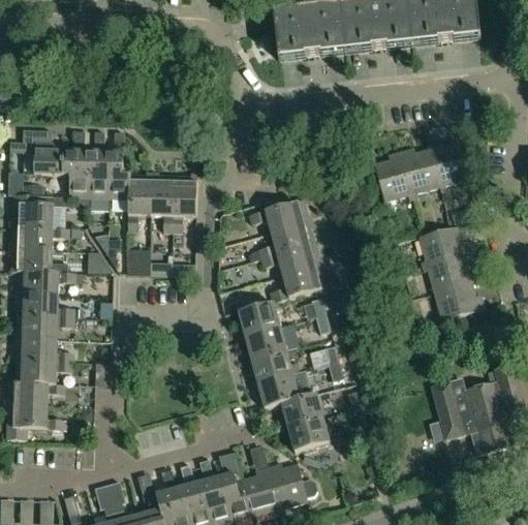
[(279,61),(480,38),(475,0),(397,0),(274,13),(279,61)]
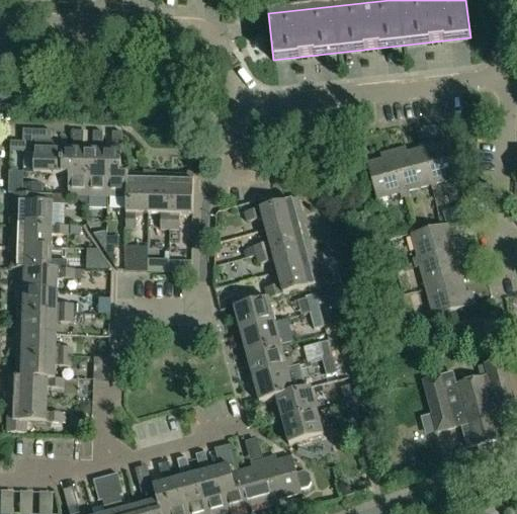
[(32,149),(32,170),(61,171),(61,148),(62,148),(63,142),(51,142),(51,140),(50,140),(50,127),(21,127),(20,149),(32,149)]
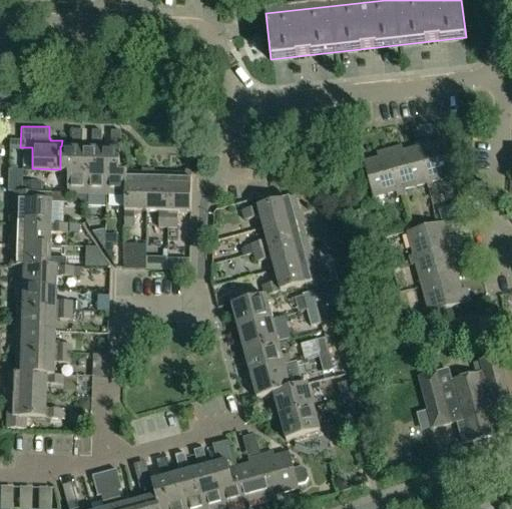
[(71,146),(61,146),(60,146),(60,169),(66,169),(66,190),(66,191),(85,192),(86,169),(79,169),(80,147),(81,147),(82,128),(71,127),(71,146)]
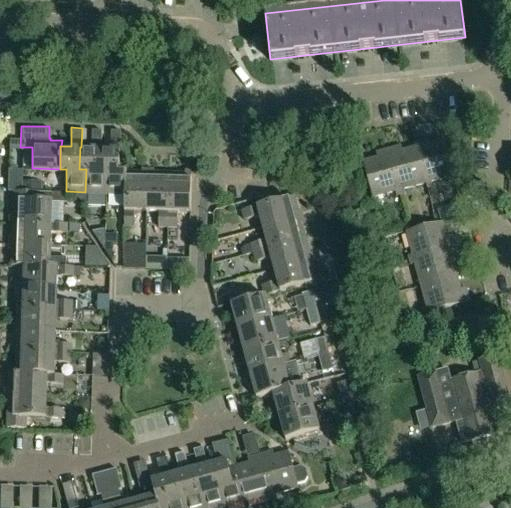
[(90,147),(81,147),(80,147),(79,169),(86,169),(85,192),(105,192),(106,170),(98,169),(99,147),(100,147),(101,128),(91,128),(90,147)]
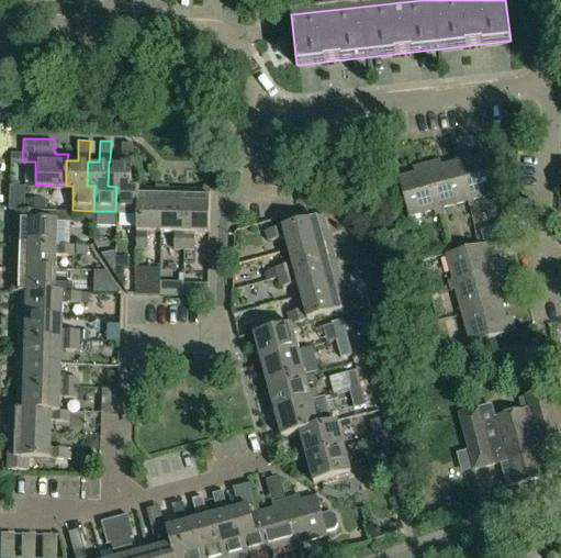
[(115,211),(136,212),(137,187),(130,187),(131,142),(121,141),(121,162),(110,162),(109,162),(108,186),(116,187),(115,211)]
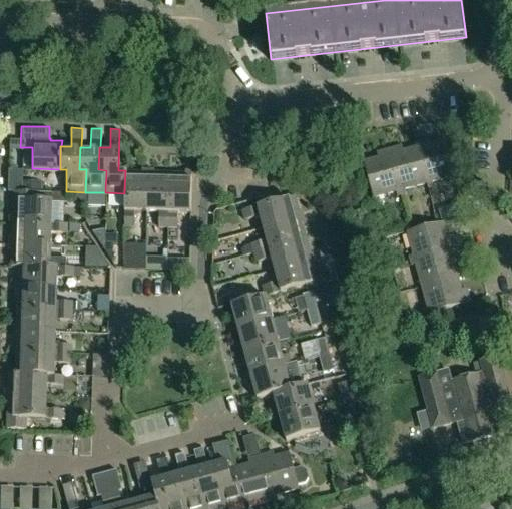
[(413,141),(426,186),(430,184),(429,180),(451,173),(441,138),(427,142),(425,137),(413,141)]
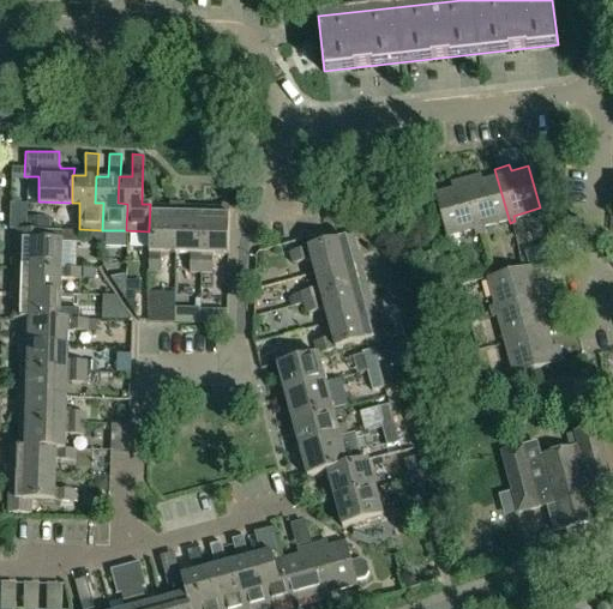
[(510,223),(494,169),(493,169),(496,175),(480,179),(478,173),(462,178),(478,231),(484,229),(481,224),(508,217),(509,223),(510,223)]
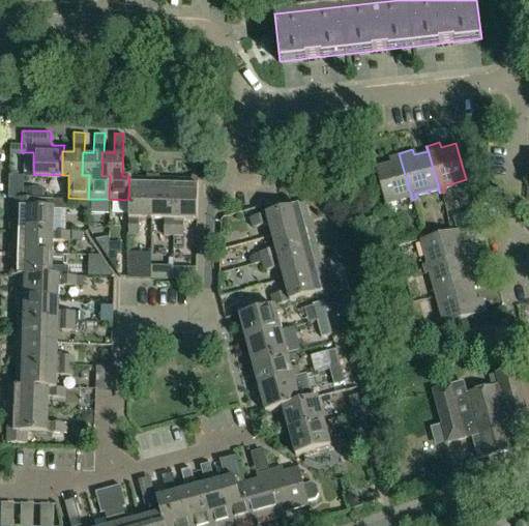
[(412,200),(399,153),(386,157),(387,163),(372,167),(382,203),(406,197),(407,201),(412,200)]
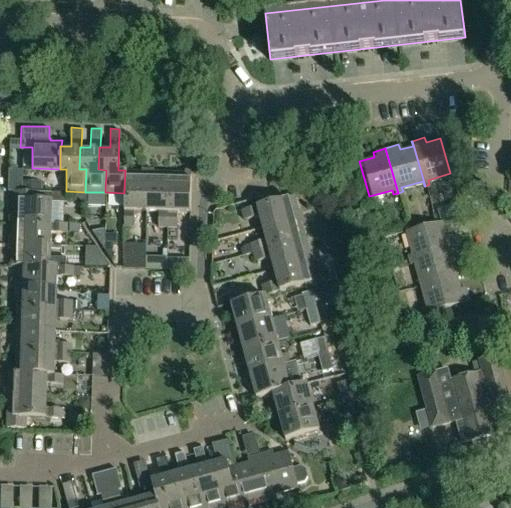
[(133,208),(145,208),(146,170),(125,170),(124,193),(123,224),(132,224),(133,208)]
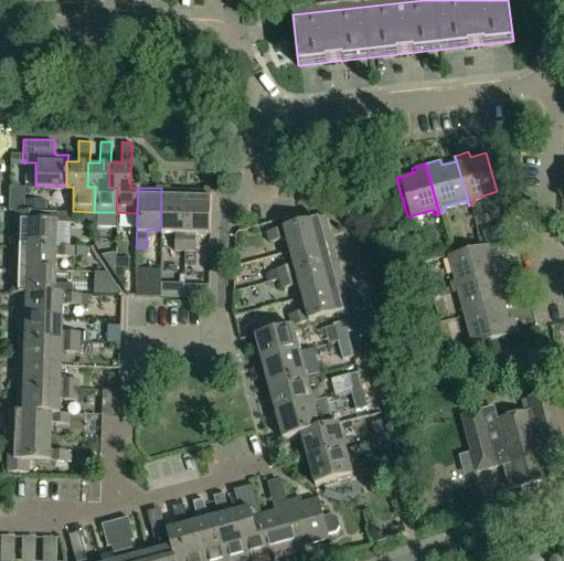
[(173,247),(183,249),(184,197),(184,189),(161,188),(160,230),(173,231),(173,247)]
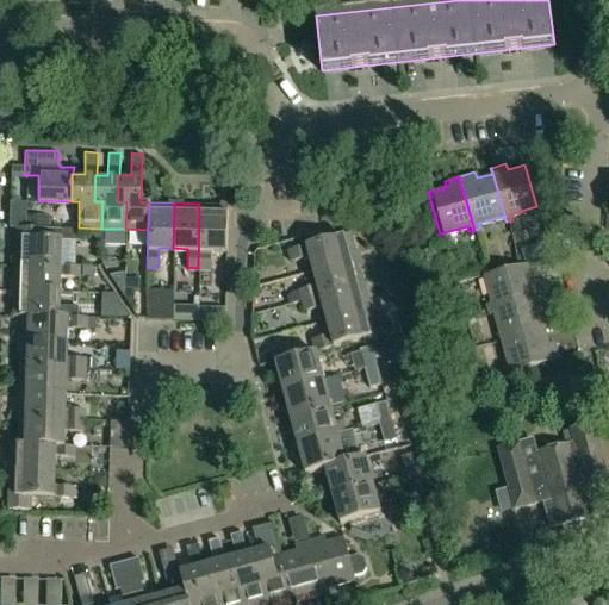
[(199,212),(198,268),(210,268),(210,249),(224,250),(225,204),(199,204),(199,212)]
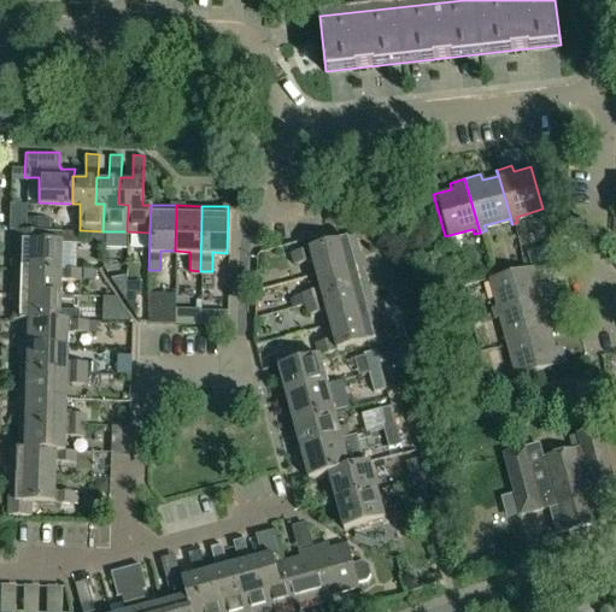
[(62,241),(80,241),(80,230),(80,229),(16,228),(15,265),(60,266),(62,241)]
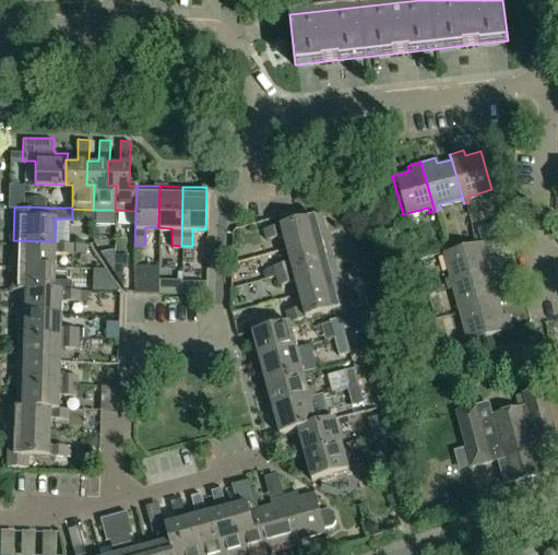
[(286,247),(327,237),(320,213),(263,228),(266,239),(283,235),(286,247)]
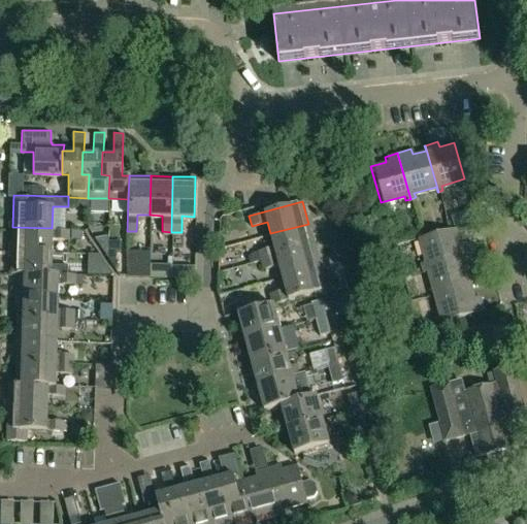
[(314,246),(308,224),(270,233),(273,246),(258,250),(260,259),(314,246)]
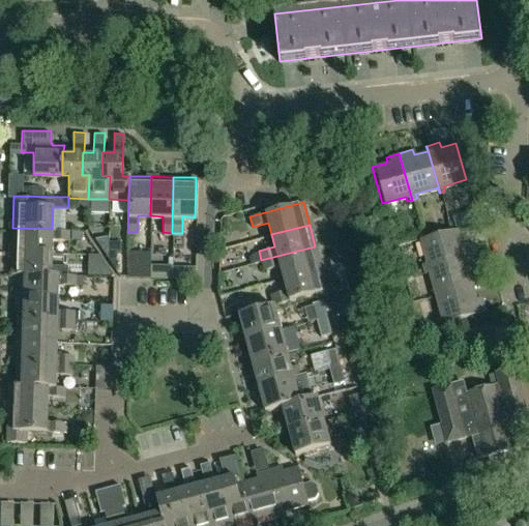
[(52,229),(12,228),(11,250),(52,251),(52,239),(67,239),(67,237),(67,229),(52,229)]
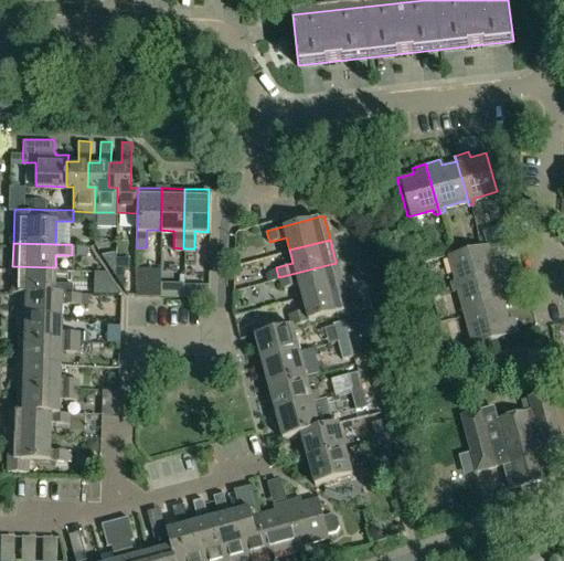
[(450,285),(499,272),(496,257),(489,260),(485,243),(446,254),(453,279),(449,281),(450,285)]
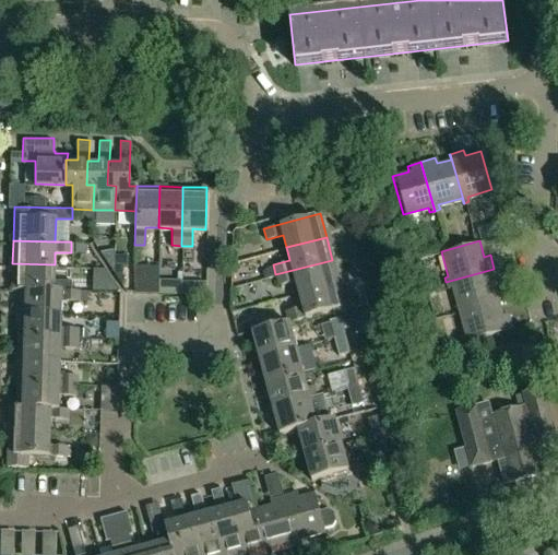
[(71,241),(71,250),(84,251),(85,241),(71,241)]
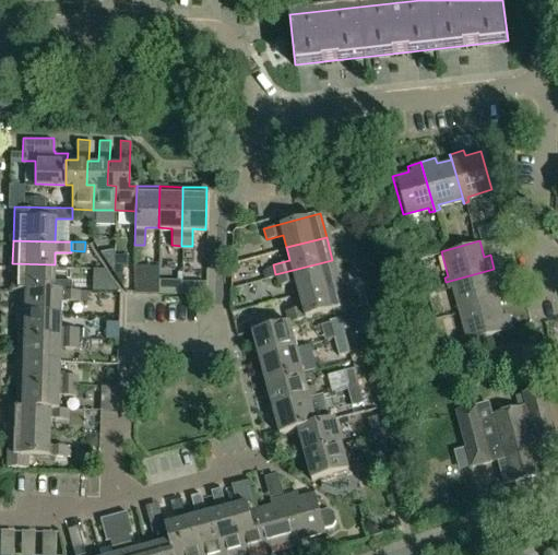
[(128,254),(114,254),(115,272),(122,283),(122,264),(128,264),(128,254)]
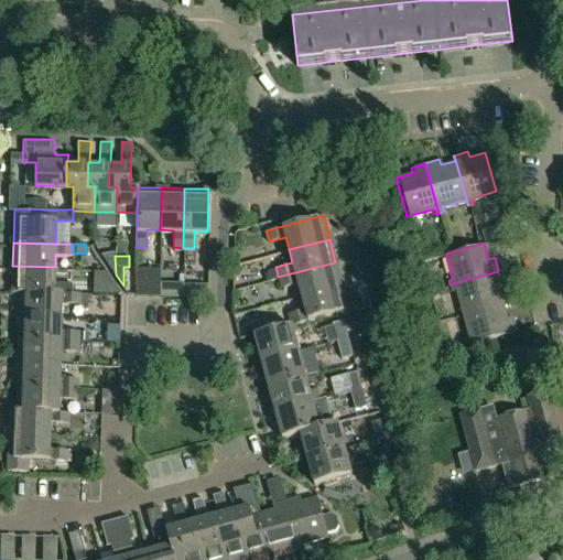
[(335,262),(278,277),(281,288),(298,283),(301,295),(342,284),(335,262)]
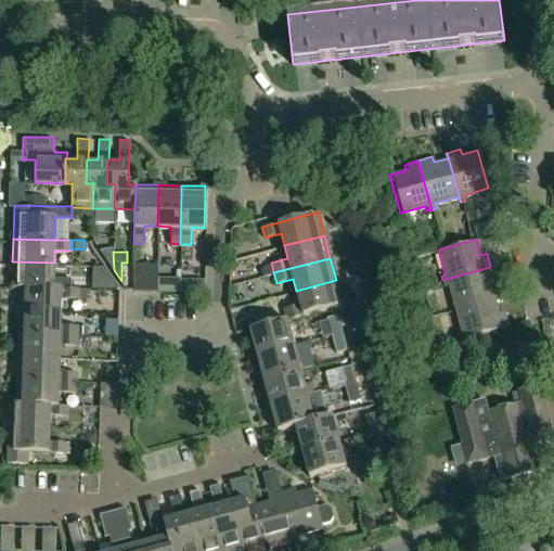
[(20,285),(69,286),(69,277),(53,277),(54,263),(12,261),(12,285),(20,285)]
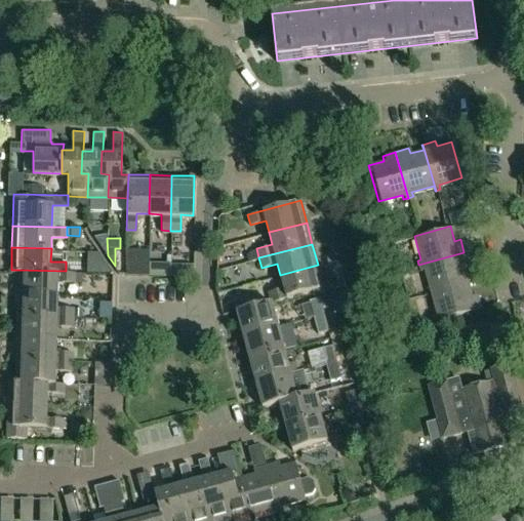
[(424,269),(430,291),(467,282),(462,268),(468,266),(464,252),(418,265),(419,271),(424,269)]
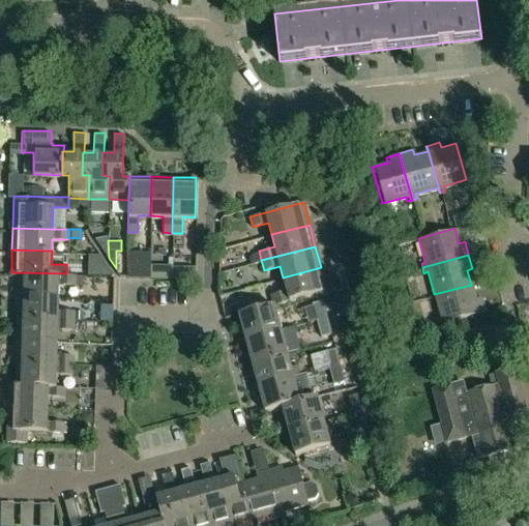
[(194,264),(171,264),(170,274),(194,275),(194,264)]
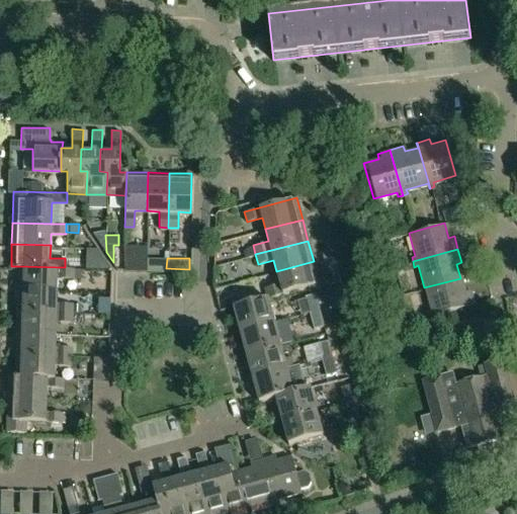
[(264,287),(267,296),(319,283),(314,261),(276,271),(279,283),(264,287)]
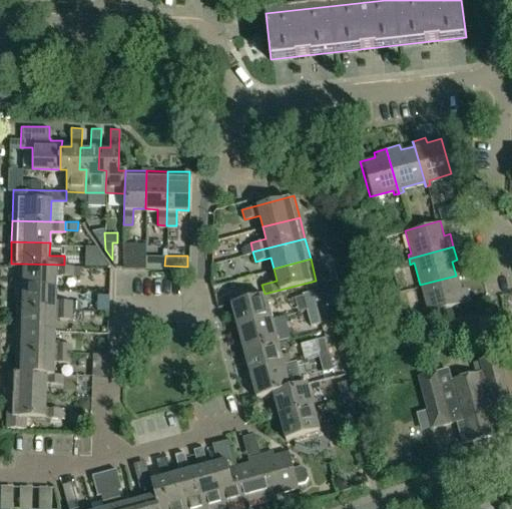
[(55,287),(55,275),(71,275),(71,265),(64,265),(18,264),(17,286),(55,287)]
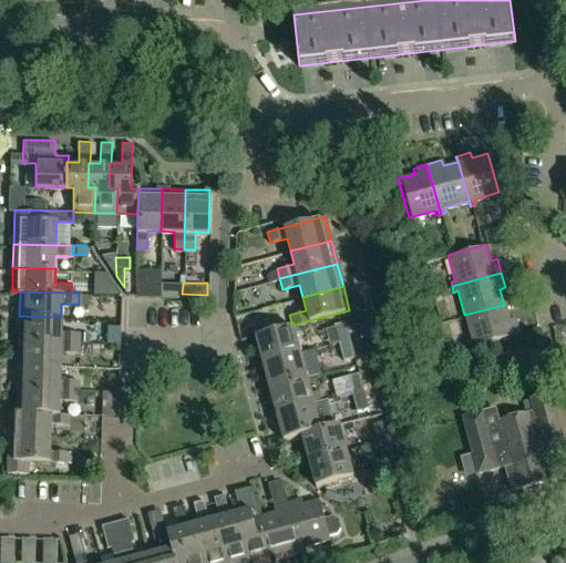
[(504,305),(464,315),(471,339),(466,340),(469,346),(518,333),(514,317),(507,319),(504,305)]
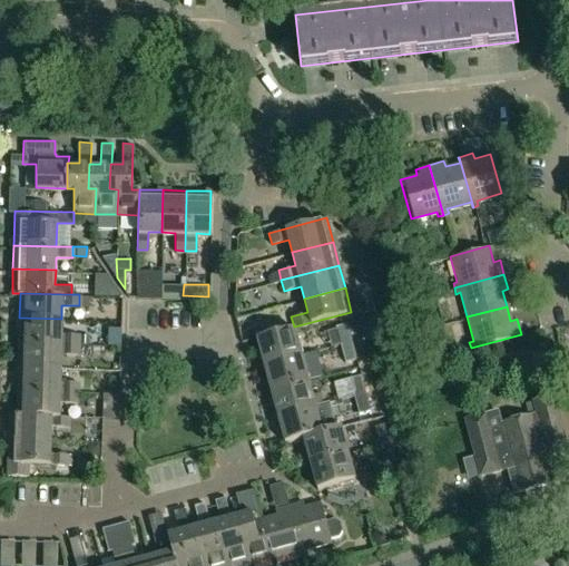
[(61,332),(61,319),(19,318),(19,342),(78,343),(78,332),(61,332)]
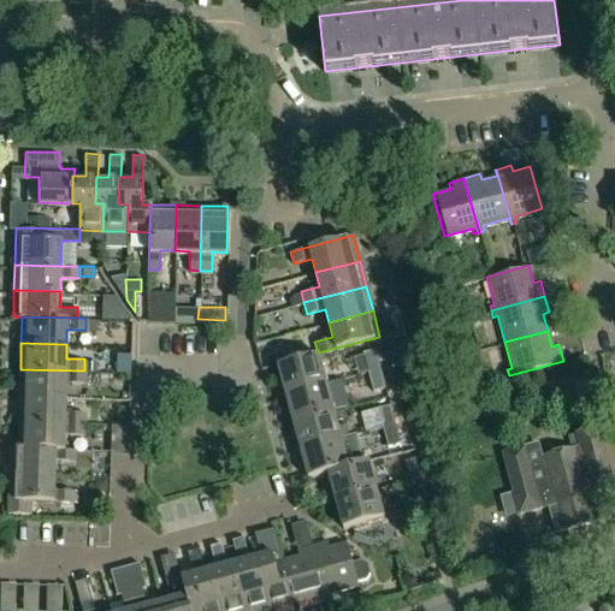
[(362,351),(367,371),(379,367),(374,348),(362,351)]
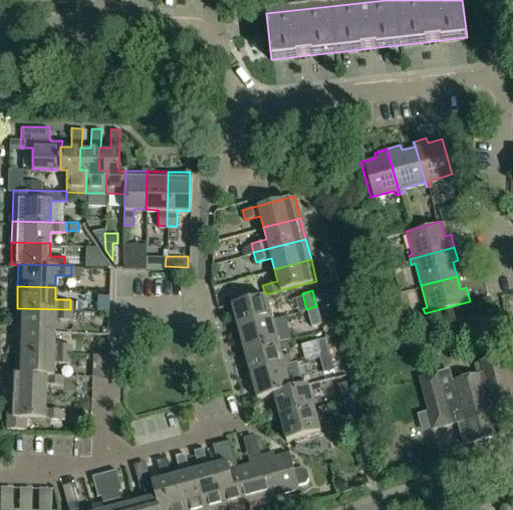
[(232,303),(238,327),(271,318),(265,294),(232,303)]
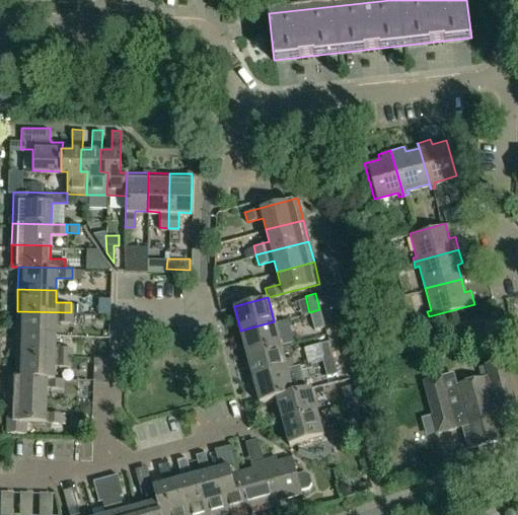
[(71,303),(71,312),(80,312),(80,303),(71,303)]
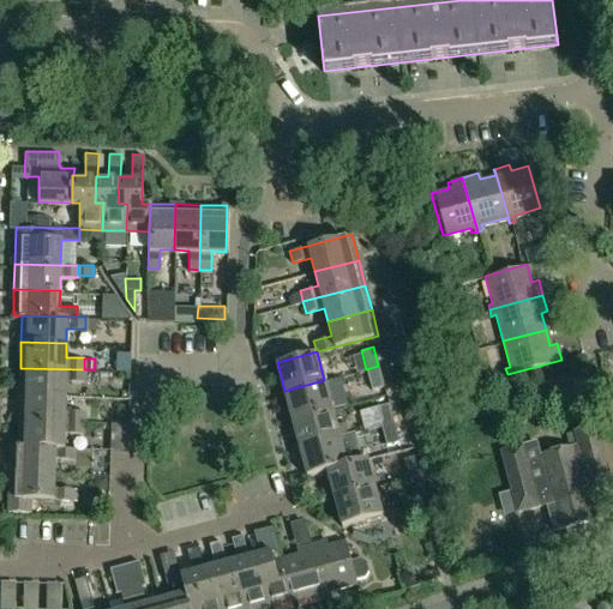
[(342,366),(347,379),(366,373),(362,360),(342,366)]
